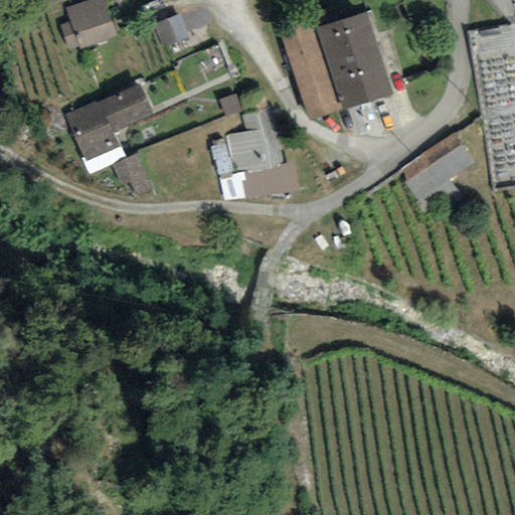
[(70,22),(61,25),(70,48),(78,45),(79,49),(118,34),(105,0),(84,0),(65,7),(70,22)]
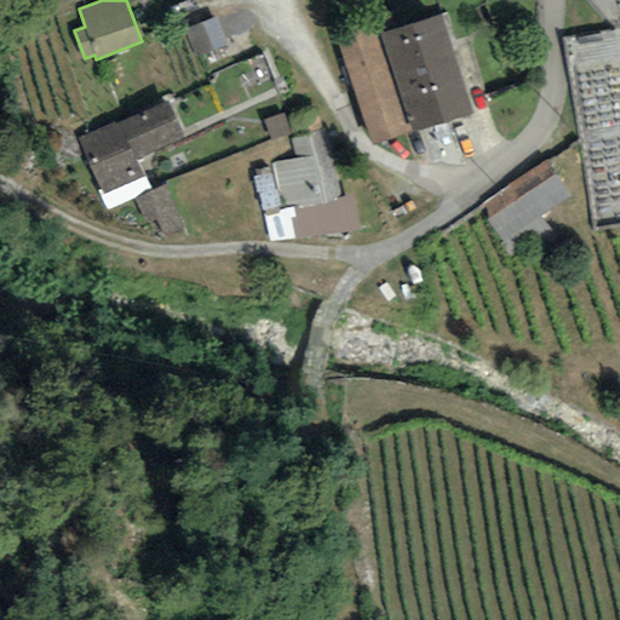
[(377,13),(336,36),(375,143),(472,104),(441,7),(383,28),(377,13)]
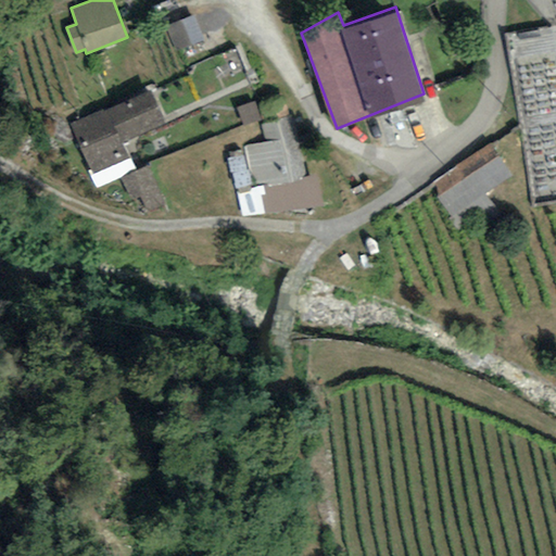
[(193,13),(165,25),(175,50),(203,38),(193,13)]
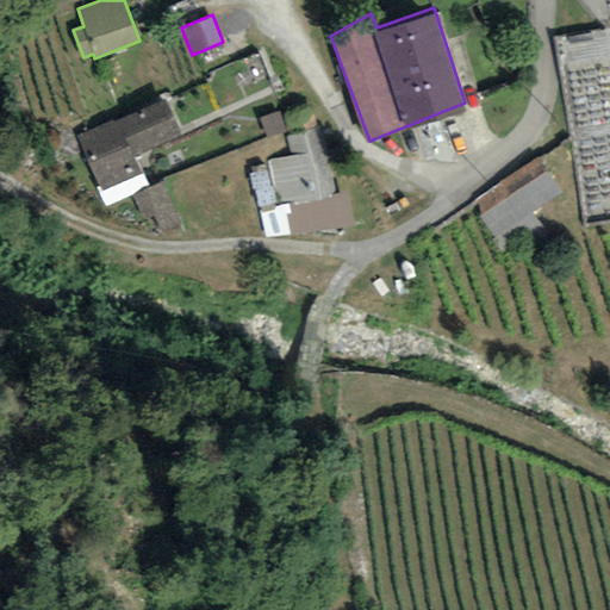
[(165,93),(73,135),(105,206),(132,194),(143,218),(153,213),(160,231),(180,222),(161,180),(149,186),(135,154),(182,132),(165,93)]
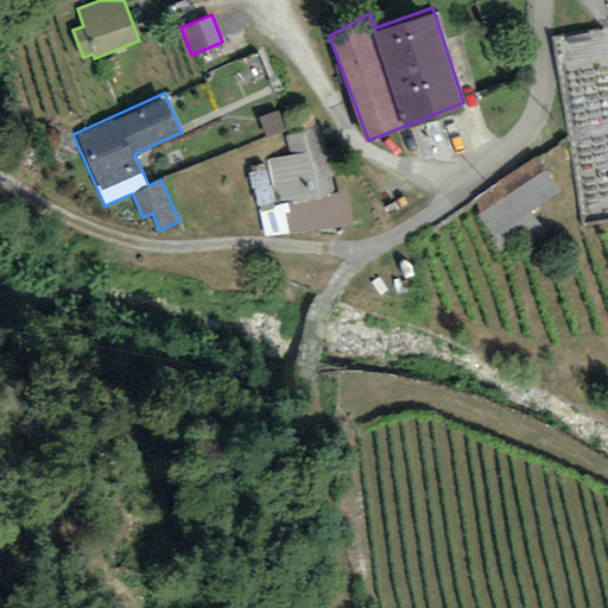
[(292,157),(266,162),(271,183),(278,182),(283,200),(292,197),(293,202),(286,211),(290,230),(350,217),(344,192),(331,195),(317,127),(287,134),(292,157)]
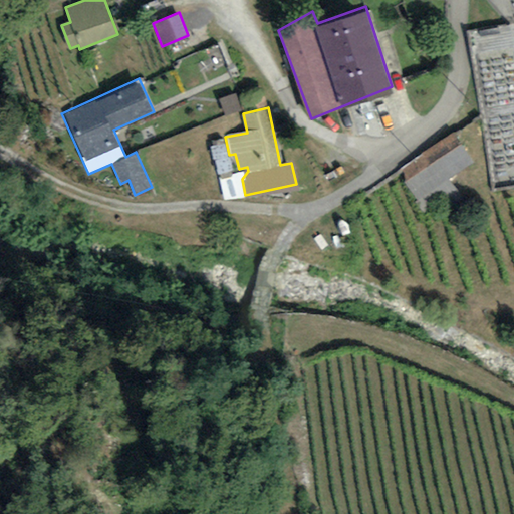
[(473,161),(452,132),(396,173),(417,202),(473,161)]
